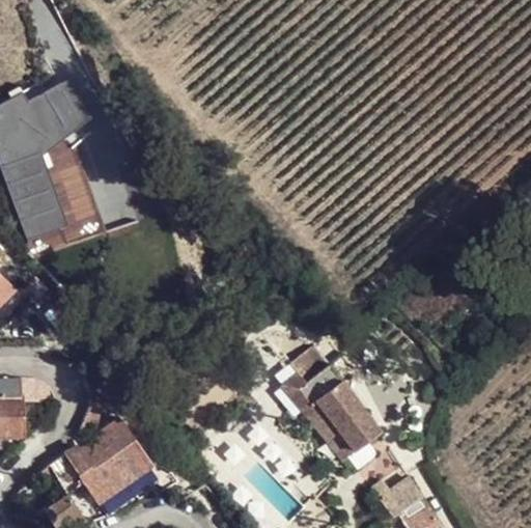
[(22,95),(4,105),(10,113),(17,110),(35,162),(89,120),(66,81),(27,104),(22,95)]
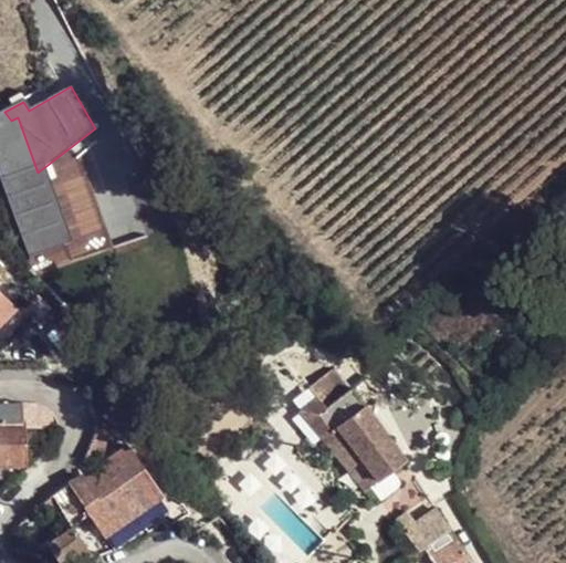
[(65,246),(38,173),(18,117),(11,121),(4,112),(0,114),(0,180),(29,259),(65,246)]
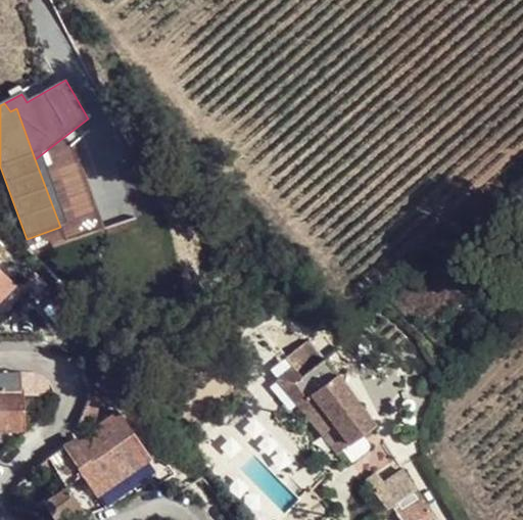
[(0,283),(10,292),(15,288),(0,273),(0,283)]
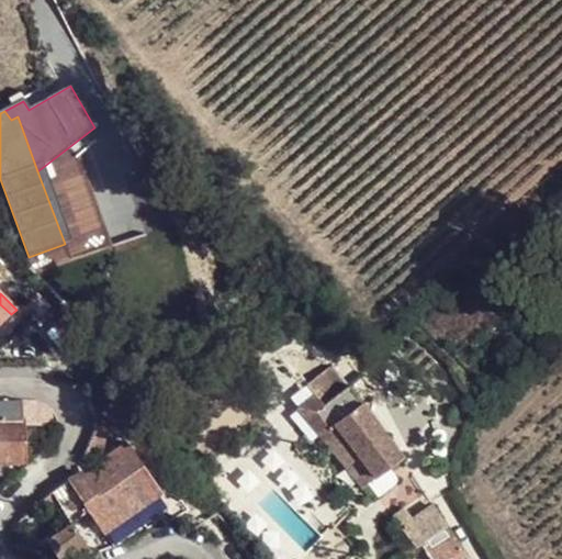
[(0,324),(11,314),(0,304),(0,324)]
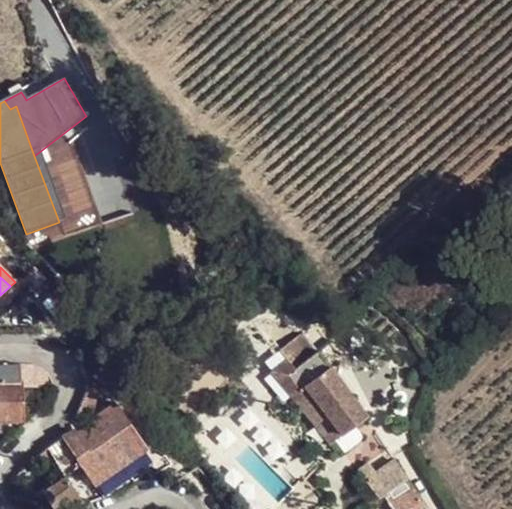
[(294,370),(278,383),(327,447),(365,418),(316,353),(312,356),(296,336),(288,333),(274,345),(294,370)]
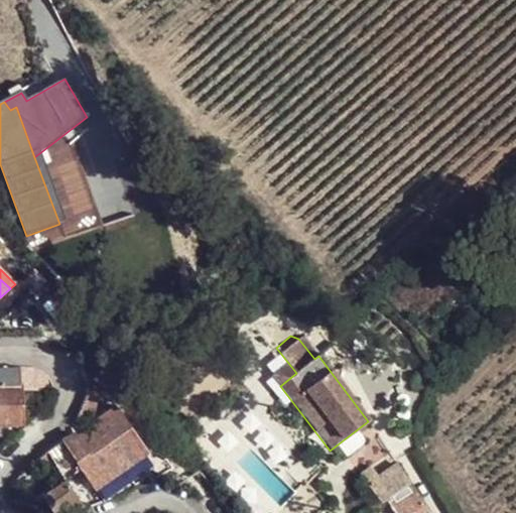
[(20,376),(20,370),(0,370),(0,406),(24,405),(24,382),(20,382),(20,376)]
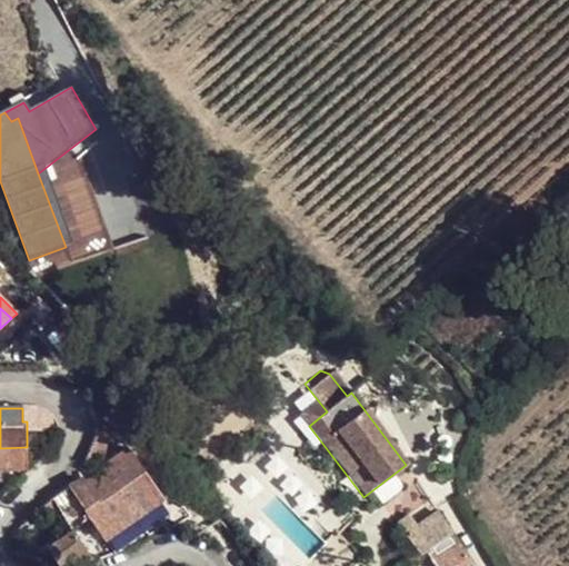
[(108,433),(96,433),(95,434),(93,438),(90,446),(80,464),(72,475),(52,498),(71,528),(89,518),(98,530),(106,542),(162,503),(127,450),(97,470),(109,446),(108,433)]
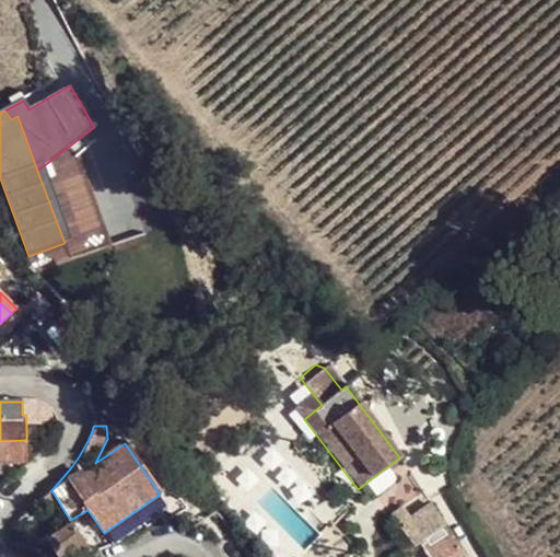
[(126,426),(106,426),(107,439),(127,439),(126,426)]
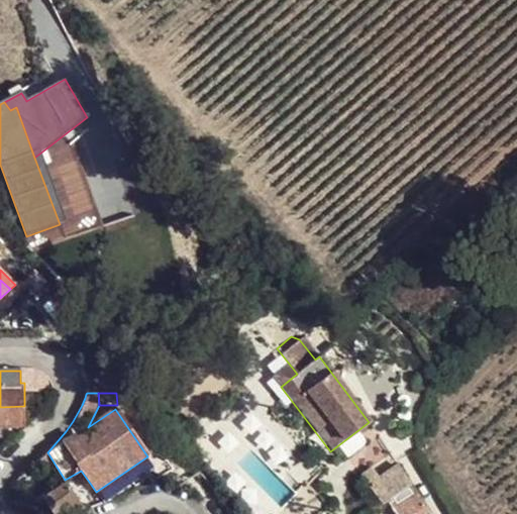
[(0,423),(26,422),(24,406),(0,407),(0,423)]
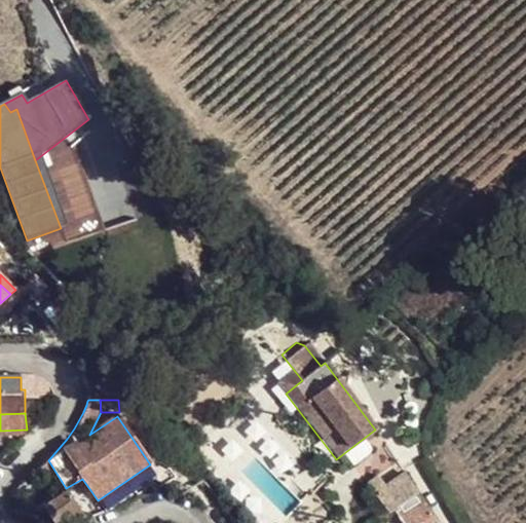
[(416,491),(397,463),(368,485),(388,514),(407,500),(416,491)]
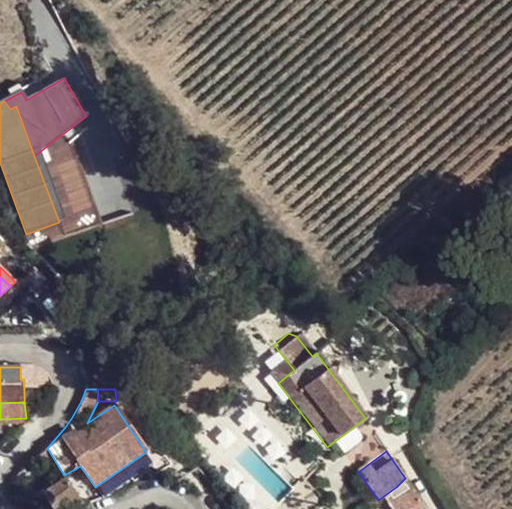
[(95,487),(104,499),(155,464),(146,452),(95,487)]
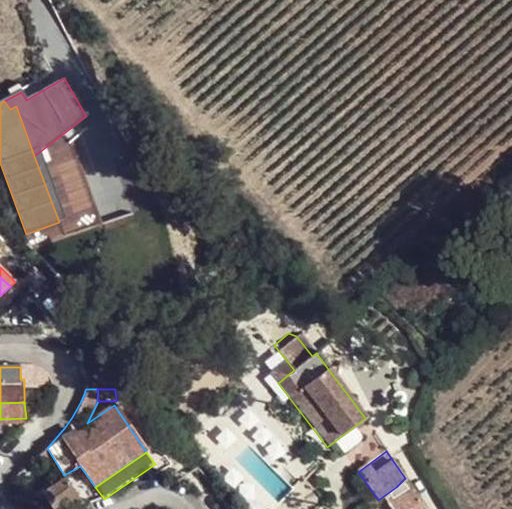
[(151,469),(158,481),(176,467),(169,458),(151,469)]
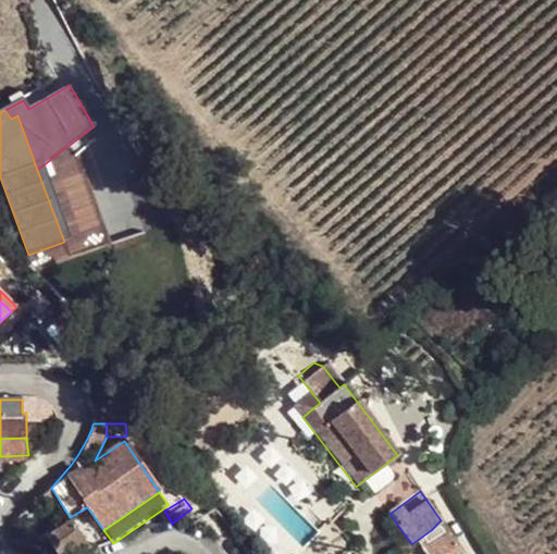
[(353,546),(335,525),(326,532),(343,553),(345,553),(353,546)]
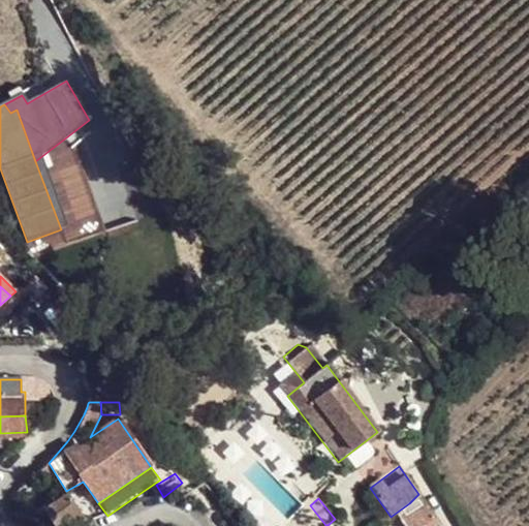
[(402,521),(405,525),(438,525),(426,505),(402,521)]
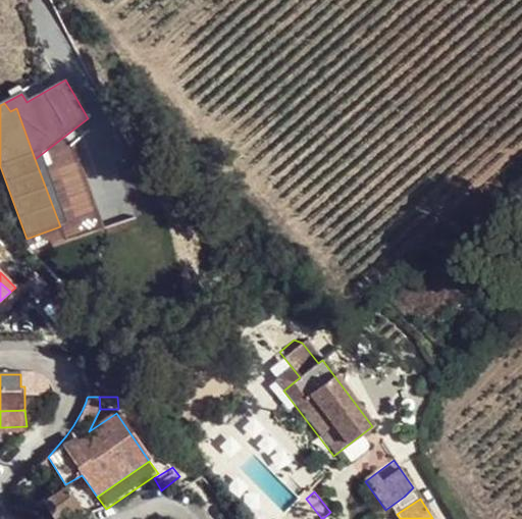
[(54,510),(58,518),(75,518),(84,515),(77,501),(54,510)]
